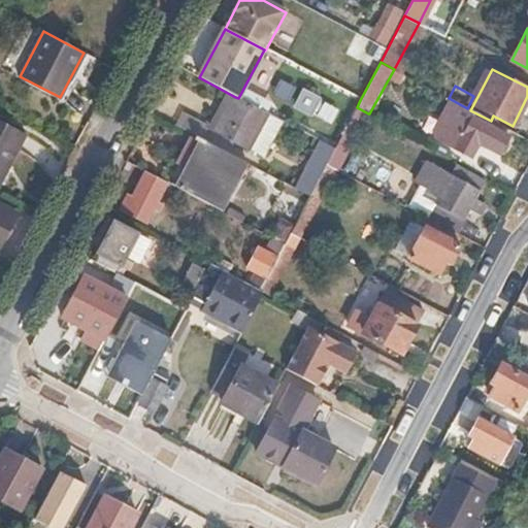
[(248,150),(267,113),(238,98),(235,97),(217,133),(248,150)]
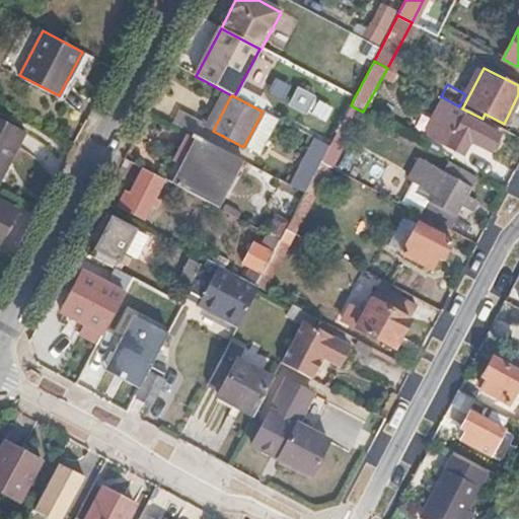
[(464,116),(466,110),(462,108),(459,106),(441,96),(424,129),(428,138),(464,157),(473,140),(494,150),(502,135),(464,116)]
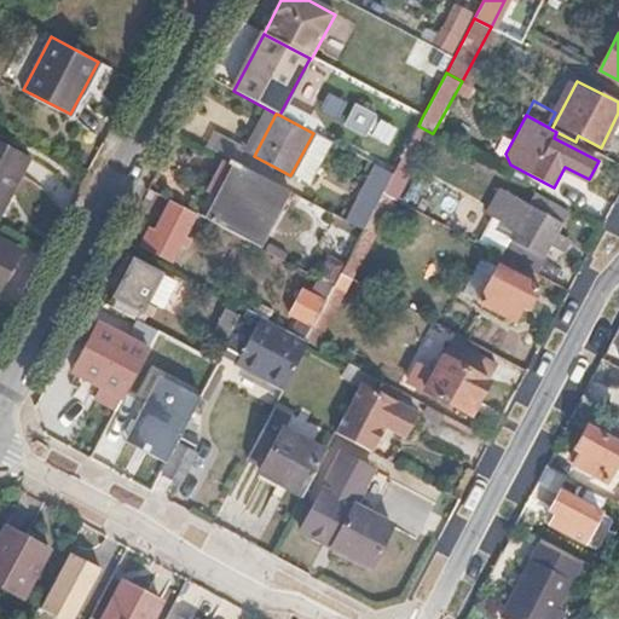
[(418,126),(393,175),(387,186),(383,192),(397,201),(432,133),(418,126)]
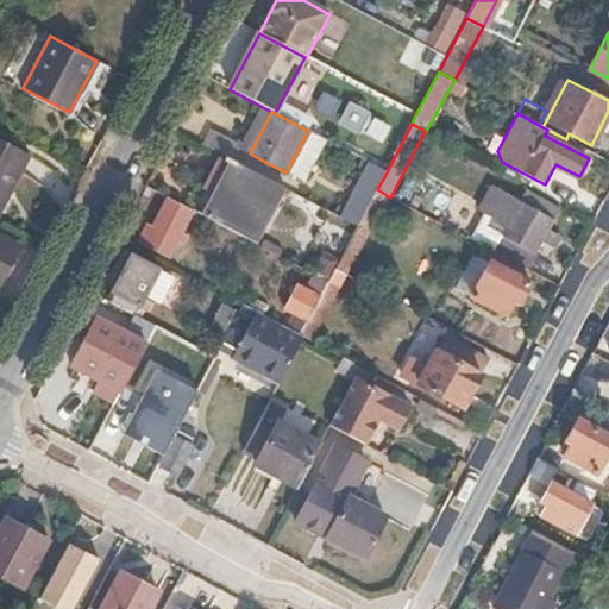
[(0,207),(30,155),(0,138),(0,207)]
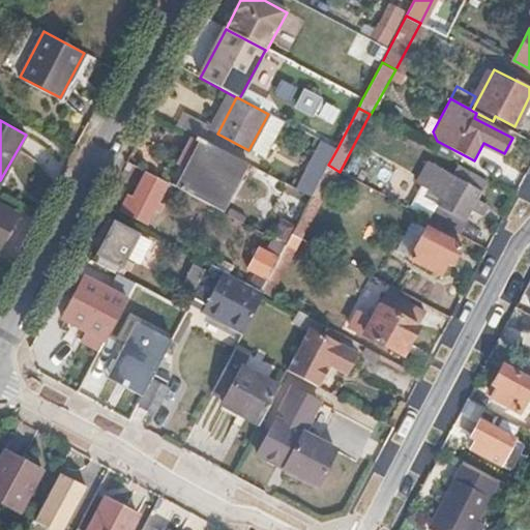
[(169,184),(177,188),(225,213),(249,166),(195,136),(169,184)]
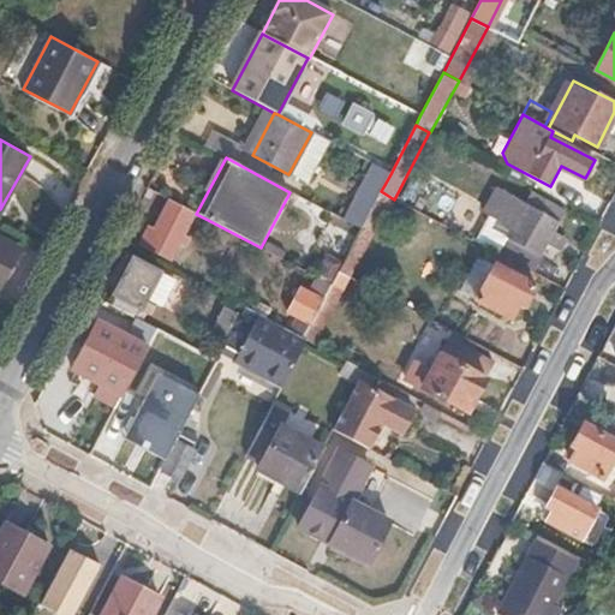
[(348,224),(360,231),(381,191),(384,185),(372,179),(348,224)]
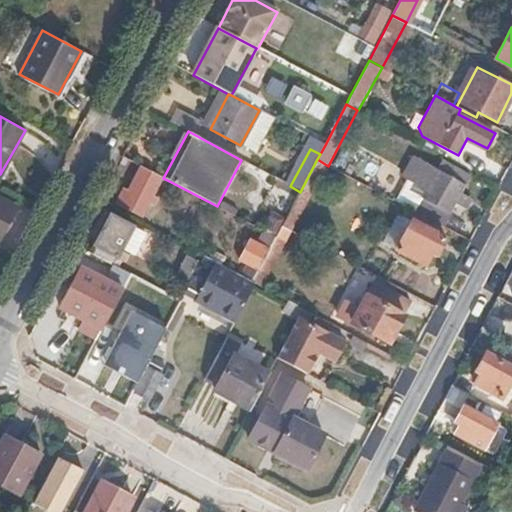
[(460,193),(469,175),(442,161),(437,171),(408,157),(399,175),(404,177),(392,200),(415,212),(442,226),(455,203),(466,209),(471,199),(460,193)]
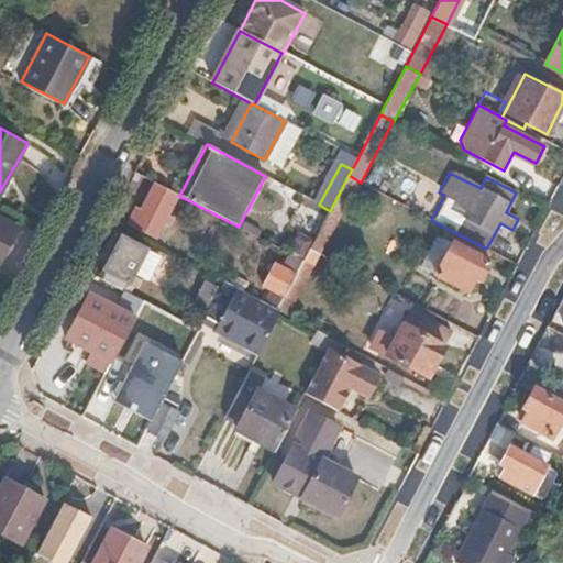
[(361,183),(349,175),(330,211),(310,249),(323,255),(361,183)]
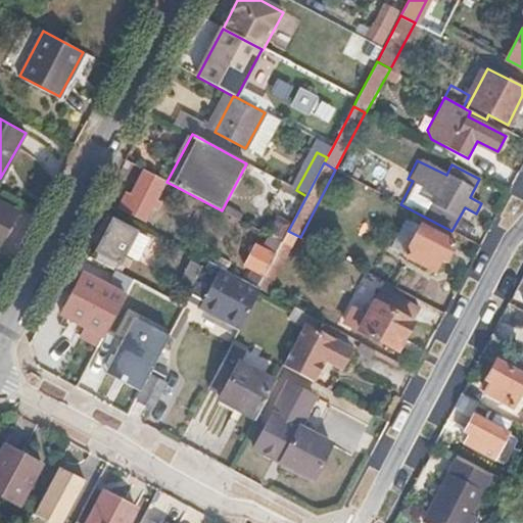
[(161,212),(175,186),(167,182),(145,171),(132,196),(128,194),(121,207),(146,221),(153,208),(161,212)]
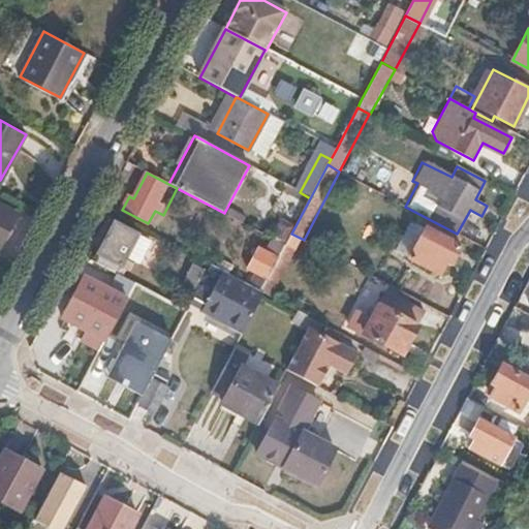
[(0,242),(14,212),(0,205),(0,242)]
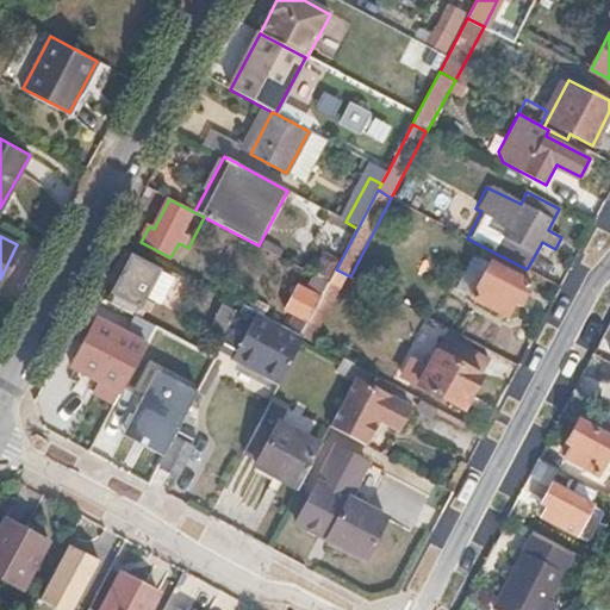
[(523,280),(528,271),(527,269),(495,253),(471,298),(504,315),(511,300),(518,303),(529,282),(523,280)]
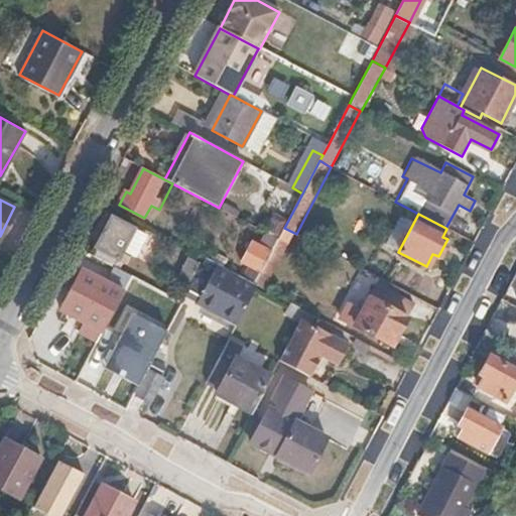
[(122,255),(135,231),(112,219),(96,250),(123,264),(127,257),(122,255)]
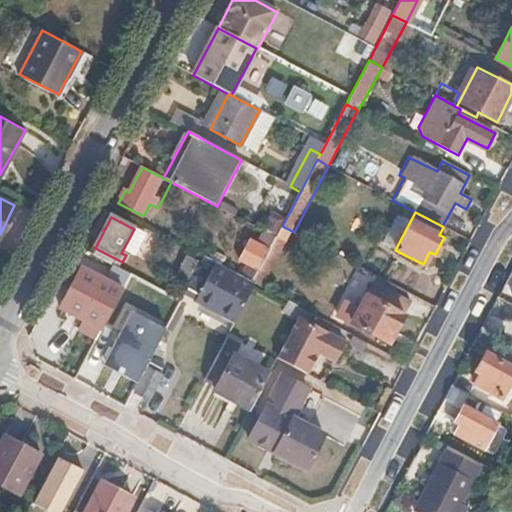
[(253,282),(256,285),(264,288),(294,232),(282,226),(276,237),(253,282)]
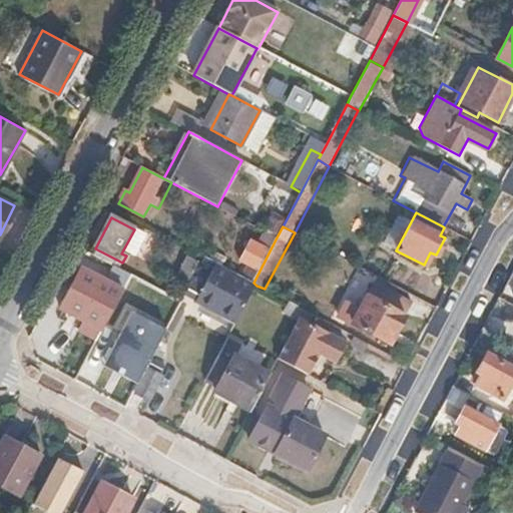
[(236,325),(257,286),(253,283),(206,258),(195,279),(206,285),(197,303),(236,325)]
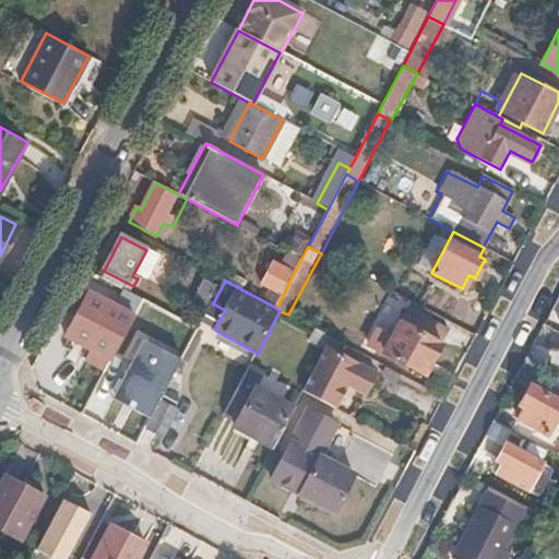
[(114,365),(130,333),(138,319),(91,295),(68,339),(114,365)]
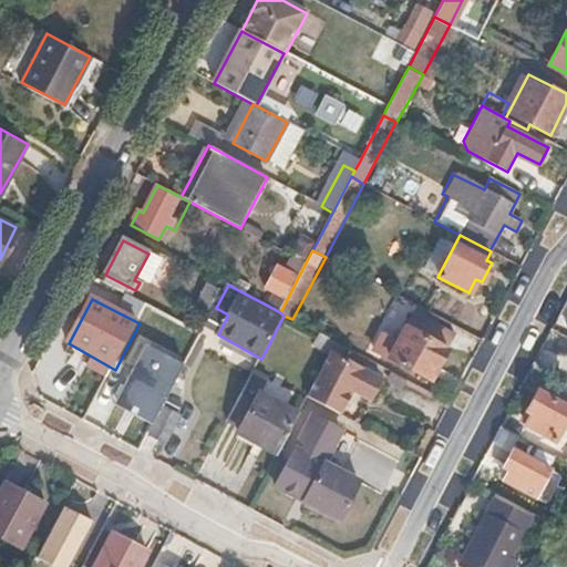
[(132,338),(185,367),(203,334),(148,306),(140,323),(132,338)]
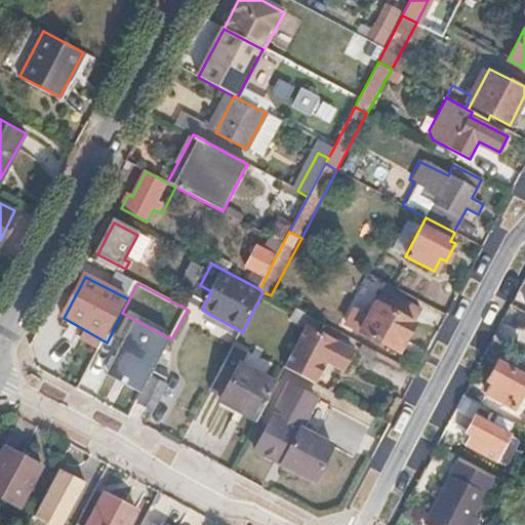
[(375,309),(368,324),(405,344),(417,320),(379,298),(375,309)]
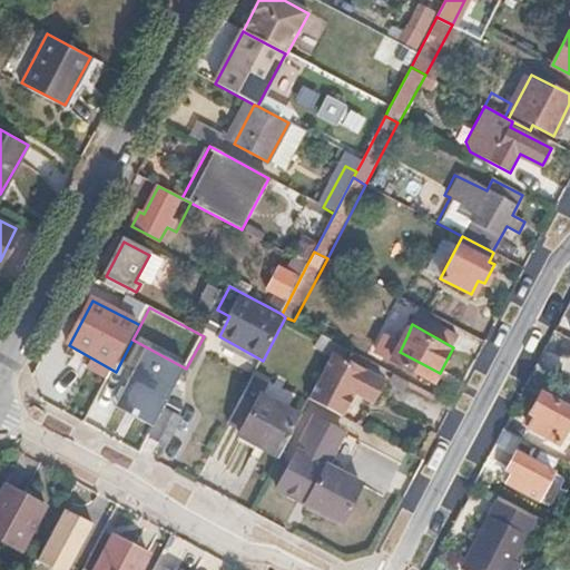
[(399,331),(391,346),(400,352),(408,335),(399,331)]
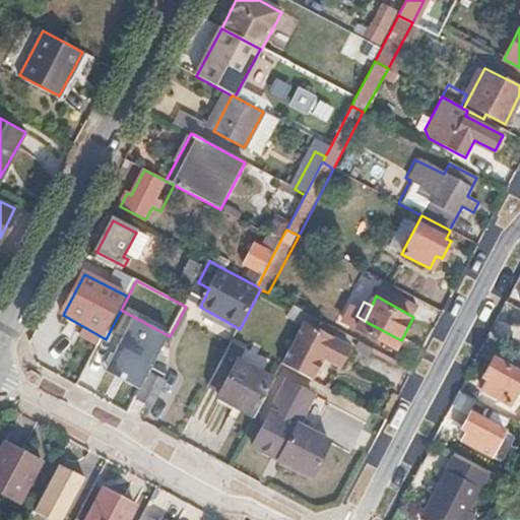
[(349,348),(303,324),(282,364),(311,379),(323,358),(340,368),(349,348)]
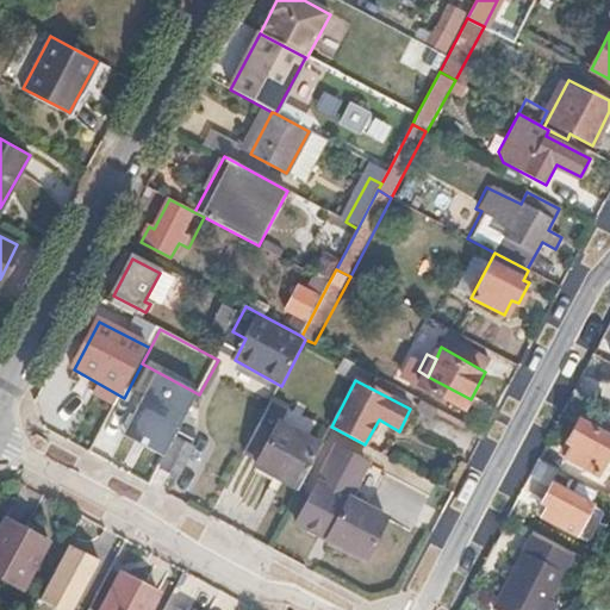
[(259,465),(299,487),(322,446),(307,437),(316,423),(273,400),(246,452),(261,460),(259,465)]
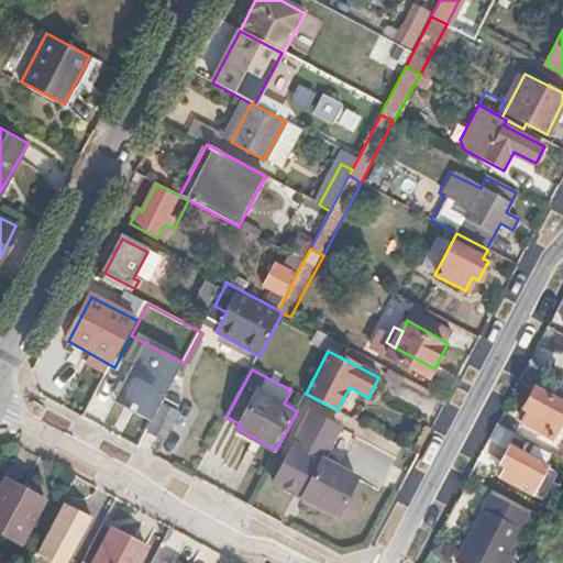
[(139,372),(131,385),(145,393),(152,378),(139,372)]
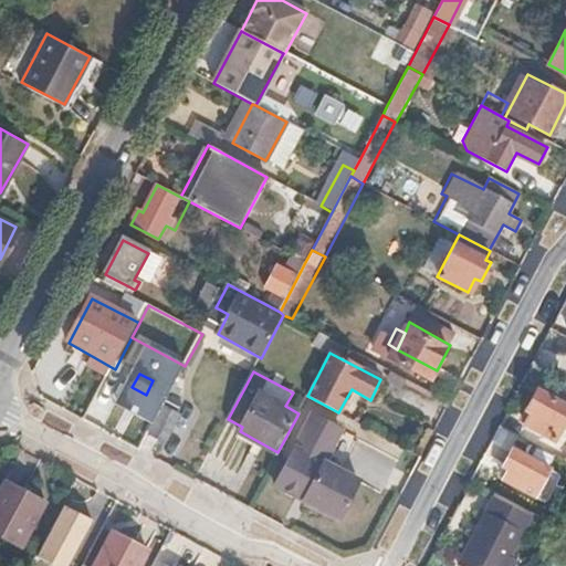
[(103,400),(134,417),(146,395),(132,387),(115,378),(103,400)]
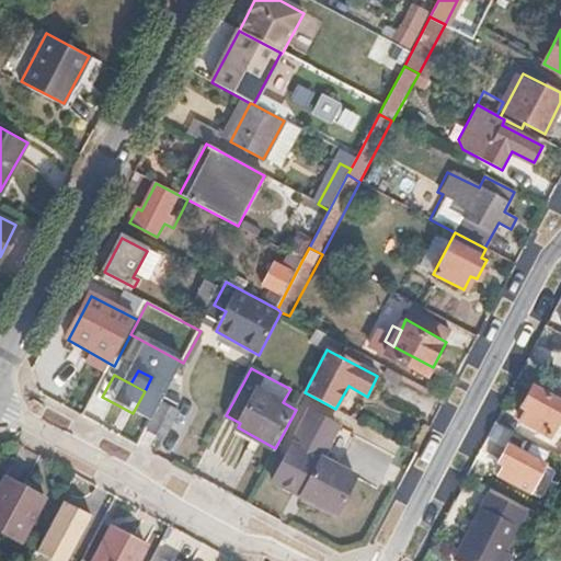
[(551,386),(560,391),(560,379),(556,377),(551,386)]
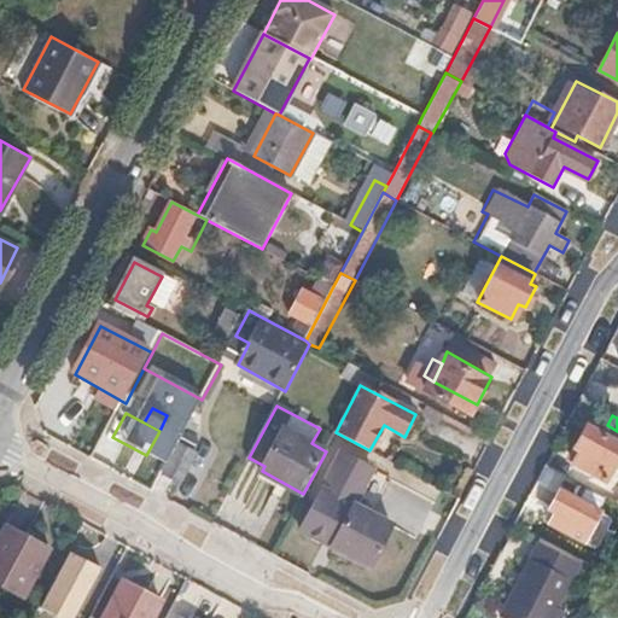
[(617,443),(587,426),(575,448),(581,452),(572,466),(602,482),(617,454),(617,443)]
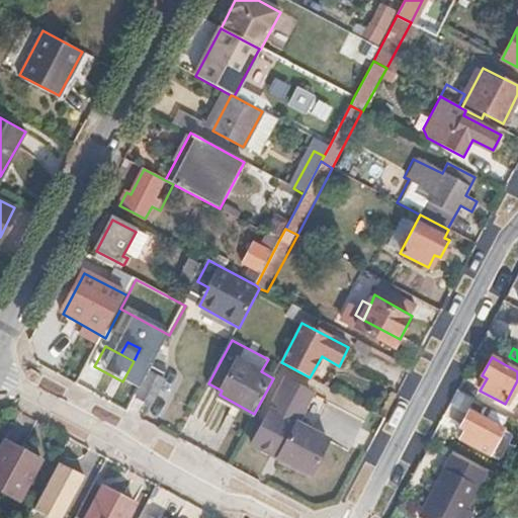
[(150,403),(164,376),(151,369),(137,396),(150,403)]
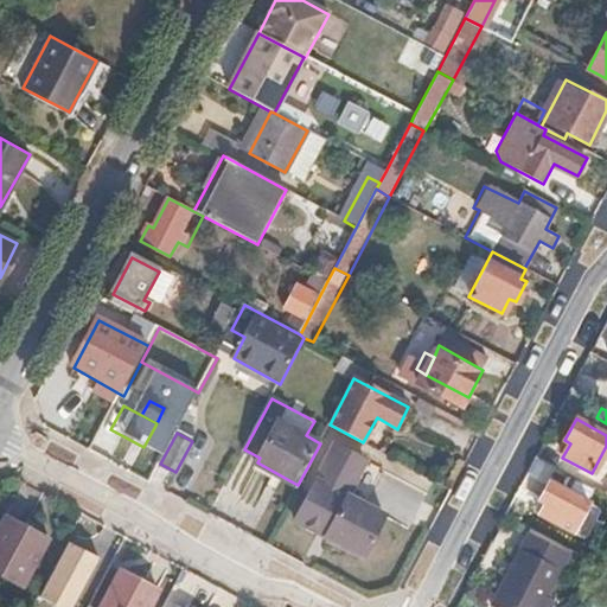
[(339,446),(296,519),(364,558),(385,518),(362,505),(382,471),(339,446)]
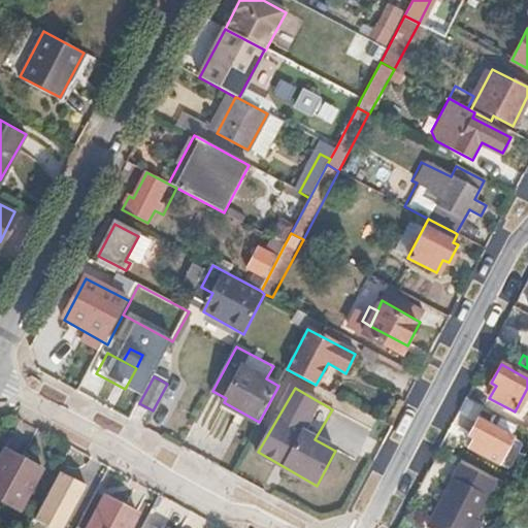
[(479,420),(469,436),(474,439),(468,450),(499,465),(514,438),(479,420)]
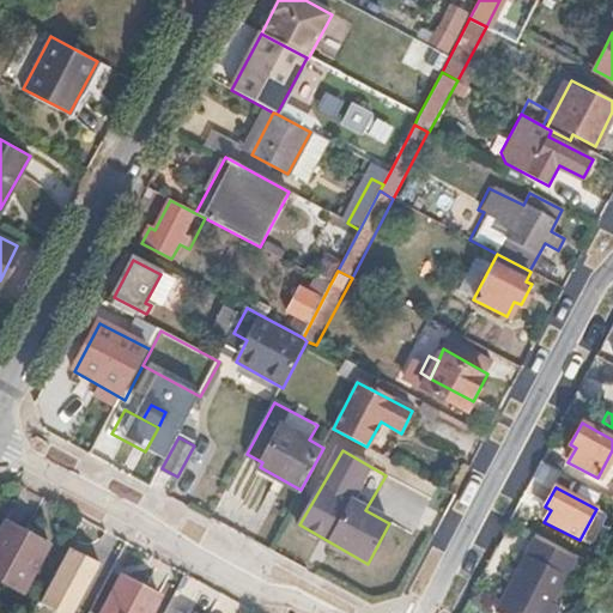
[(7,521),(0,535),(0,578),(23,592),(48,545),(7,521)]
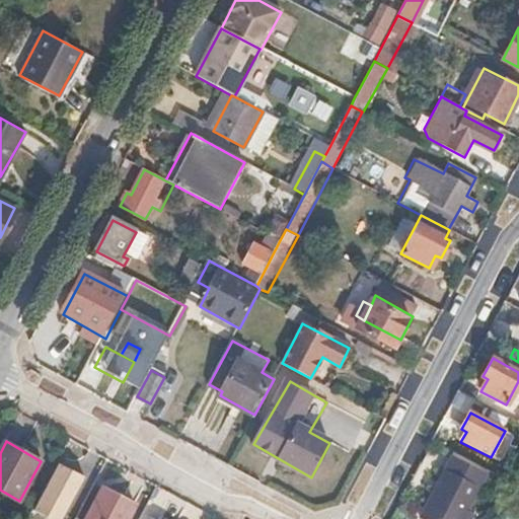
[(483,490),(491,472),(454,454),(446,469),(483,490)]
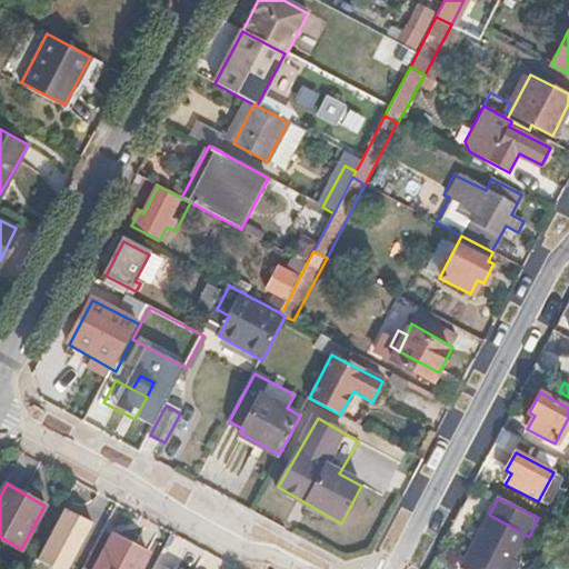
[(68,568),(92,523),(66,509),(38,561),(53,568),(68,568)]
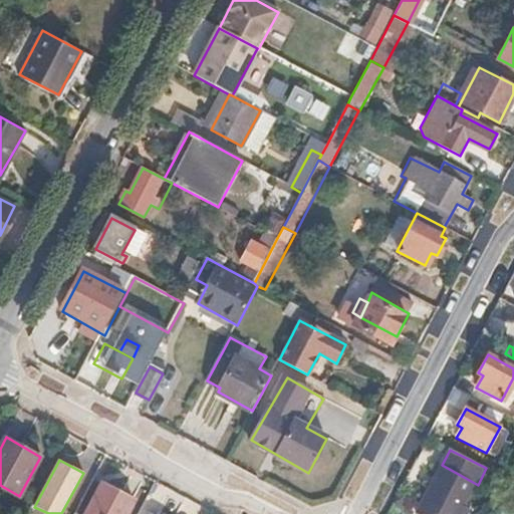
[(419,513),(462,513),(467,507),(478,485),(442,465),(418,513),(419,513)]
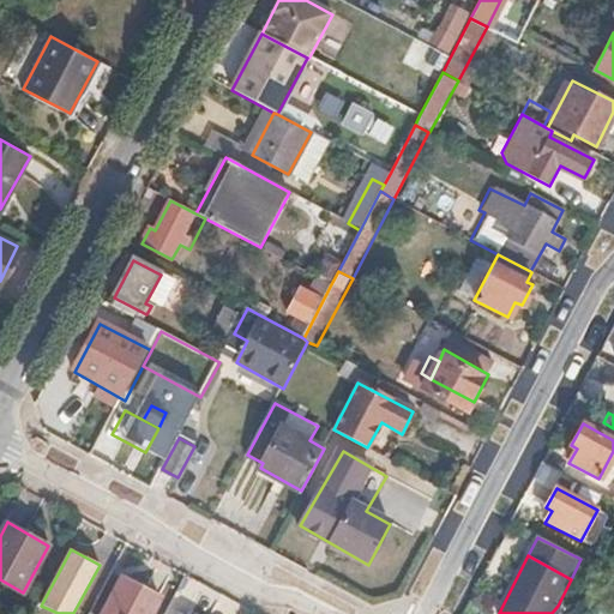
[(125,579),(106,613),(150,613),(160,597),(125,579)]
